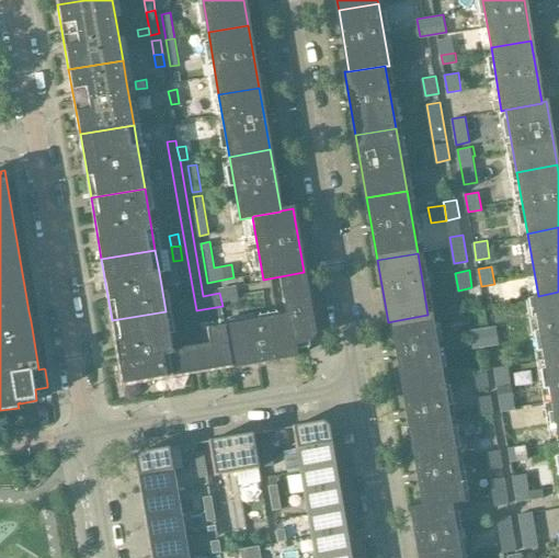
[(281,276),(287,309),(288,316),(294,343),(307,341),(309,341),(314,333),(304,272),(281,276)]
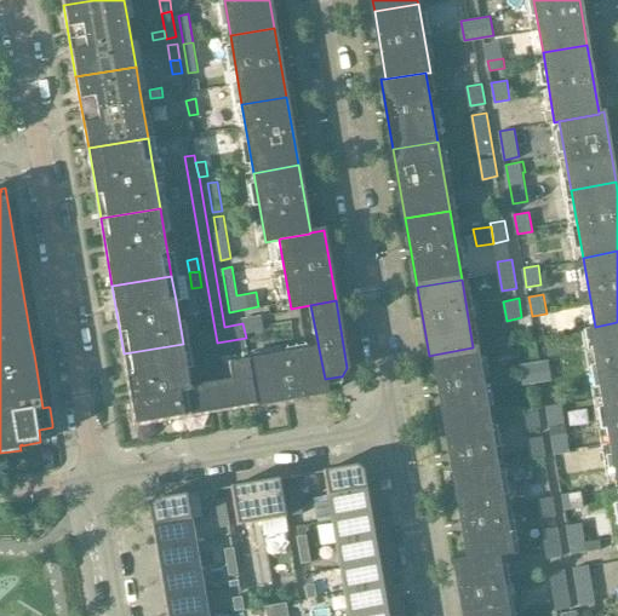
[(262,315),(242,318),(245,333),(264,330),(262,315)]
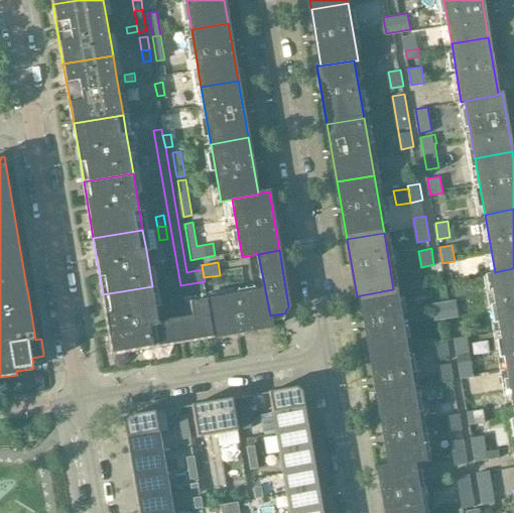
[(513,268),(495,272),(491,273),(500,330),(513,327),(513,268)]
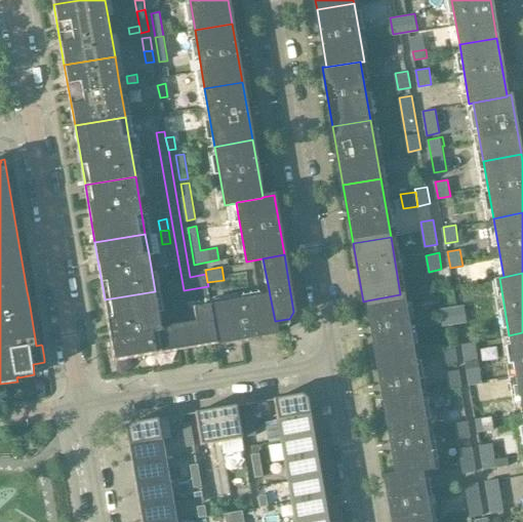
[(161,327),(158,312),(158,310),(155,291),(105,299),(108,318),(110,329),(111,336),(111,338),(115,360),(219,343),(213,305),(211,306),(211,305),(195,307),(197,321),(185,323),(161,327)]
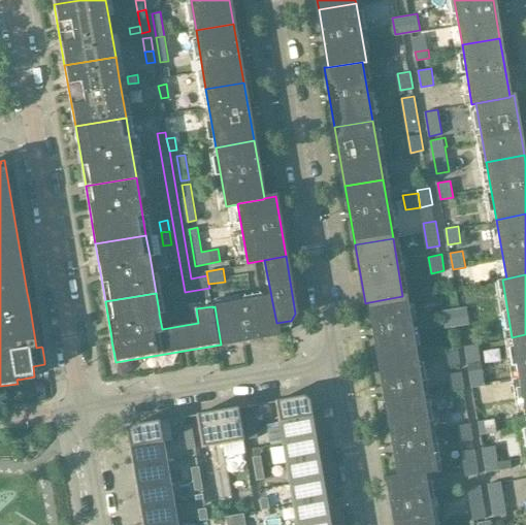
[(402,296),(369,302),(379,360),(417,354),(406,296),(402,296)]
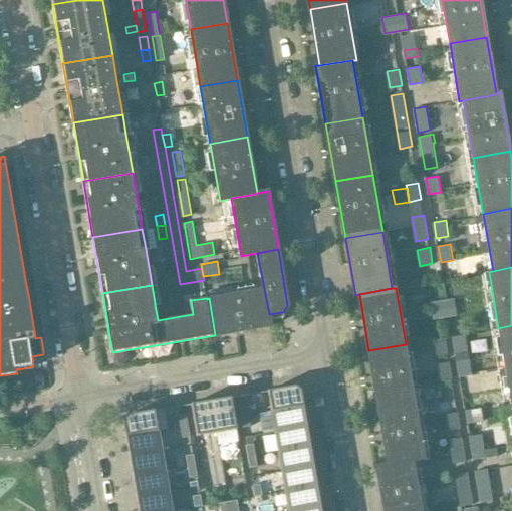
[(269,314),(264,289),(209,298),(215,335),(271,325),(269,314)]
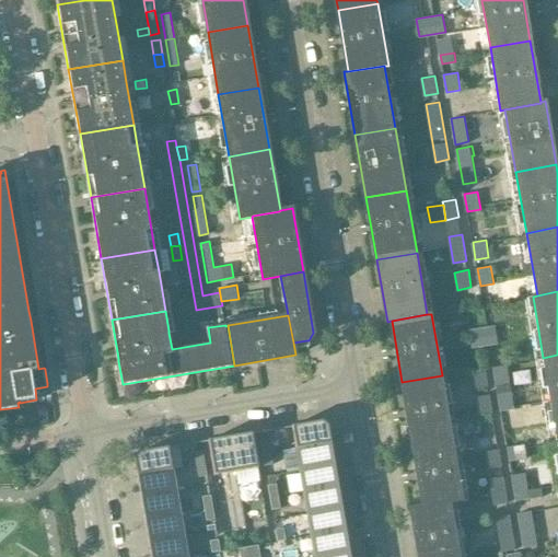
[(496,325),(481,327),(485,345),(499,343),(496,325)]
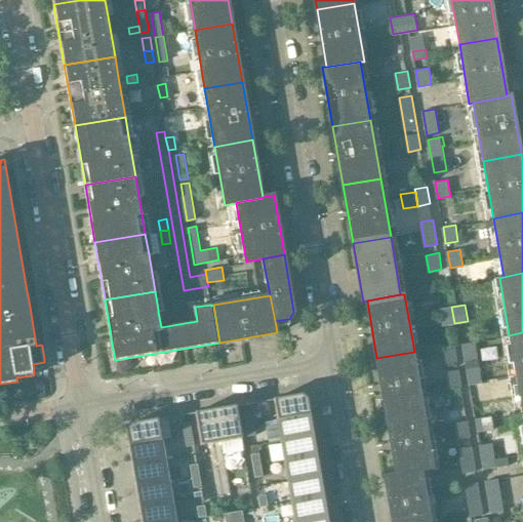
[(197,321),(195,307),(182,309),(184,321),(185,323),(197,321)]
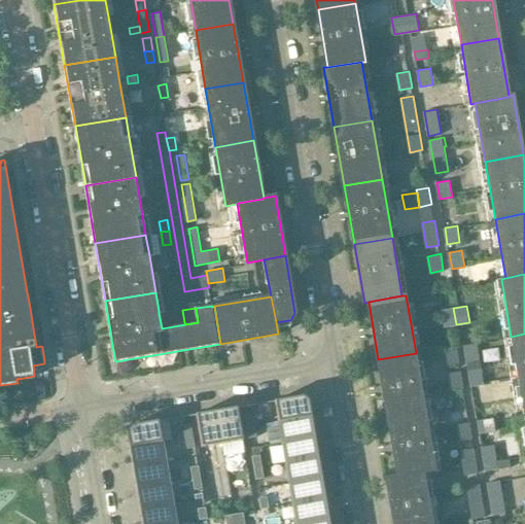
[(442,310),(445,326),(456,324),(453,308),(442,310)]
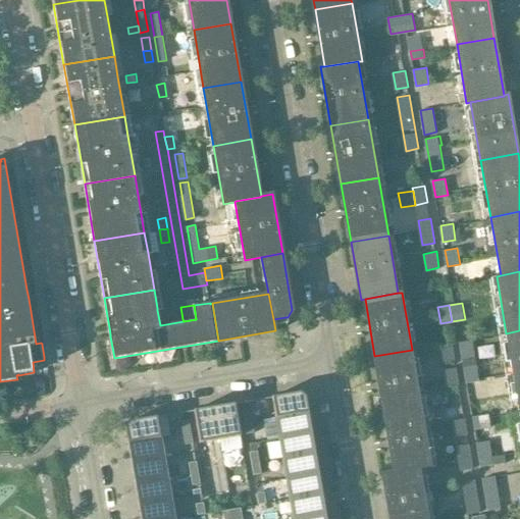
[(457,321),(461,341),(468,339),(465,320),(457,321)]
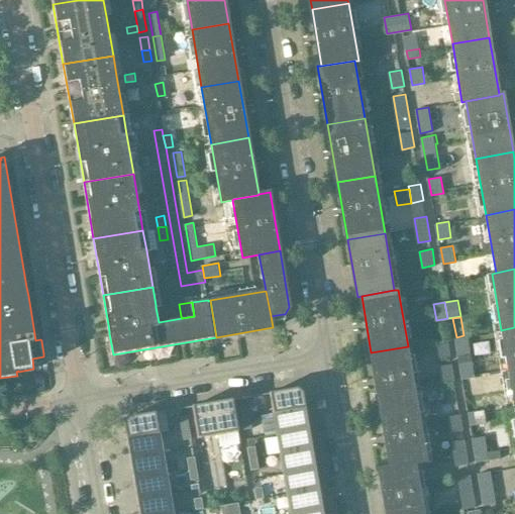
[(514,327),(501,330),(511,388),(514,387),(514,327)]
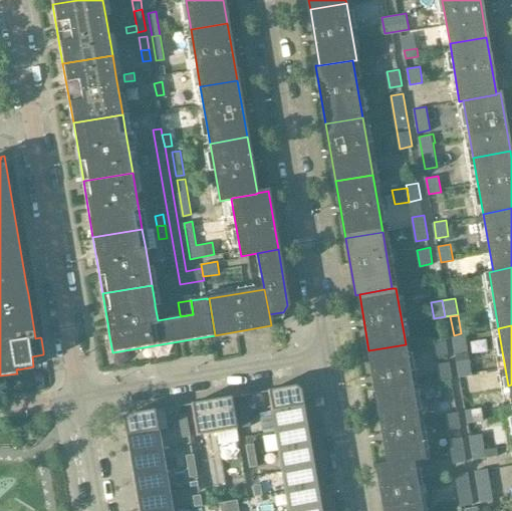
[(453,336),(456,352),(468,350),(465,334),(453,336)]
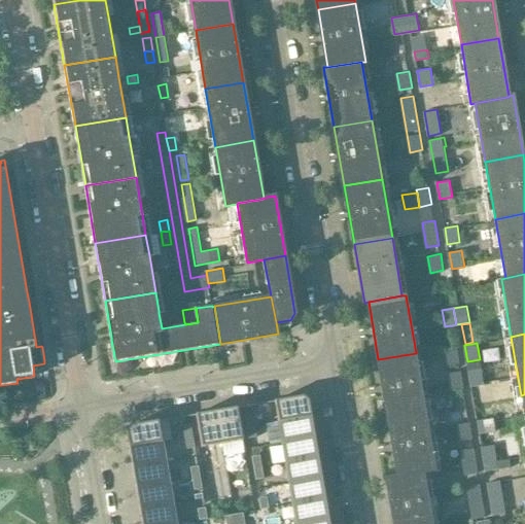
[(456,346),(444,348),(446,364),(459,362),(456,346)]
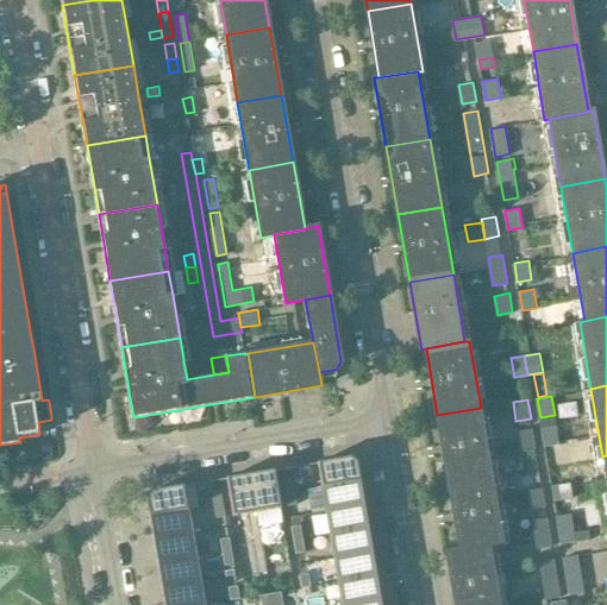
[(481,408),(437,415),(449,483),(493,476),(481,408)]
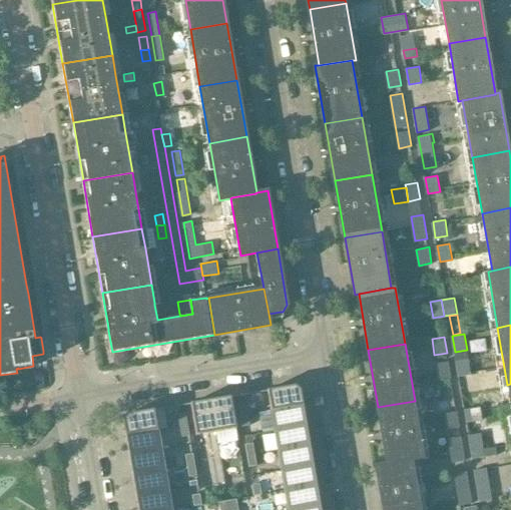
[(467,350),(455,352),(456,360),(468,358),(467,350)]
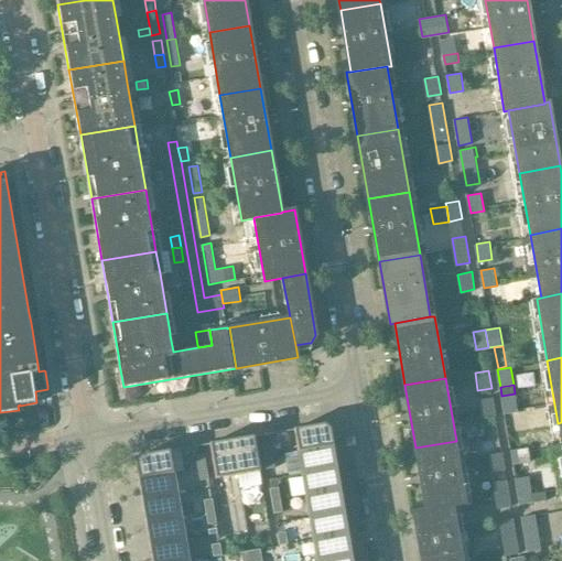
[(501,396),(505,413),(518,411),(515,394),(501,396)]
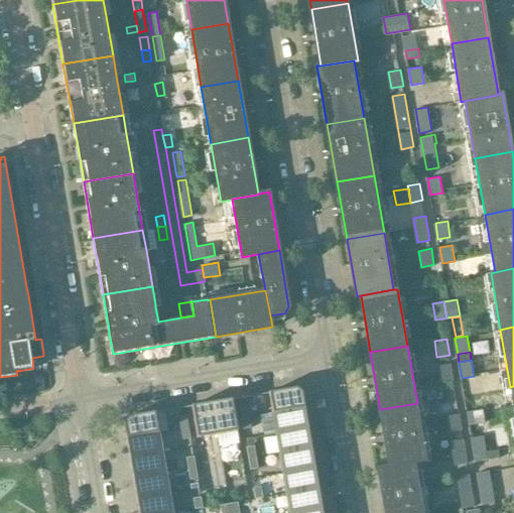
[(451,363),(438,365),(441,381),(454,379),(451,363)]
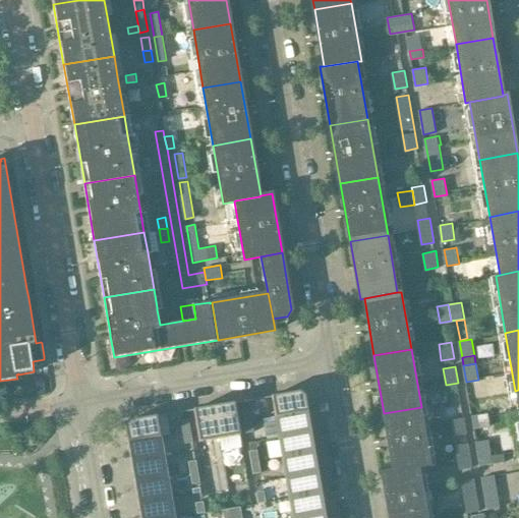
[(45,377),(37,378),(39,393),(47,392),(45,377)]
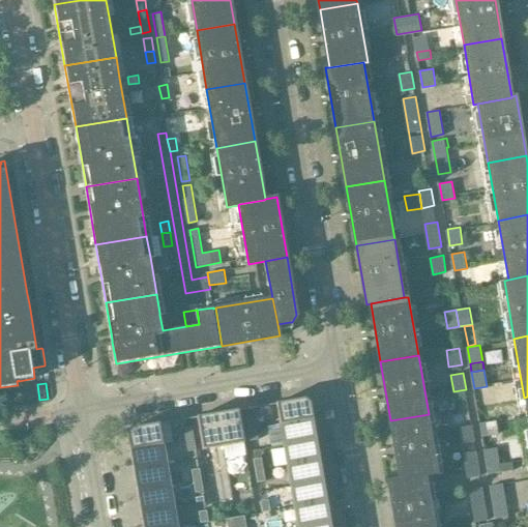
[(277,402),(281,422),(314,416),(312,401),(305,397),(277,402)]
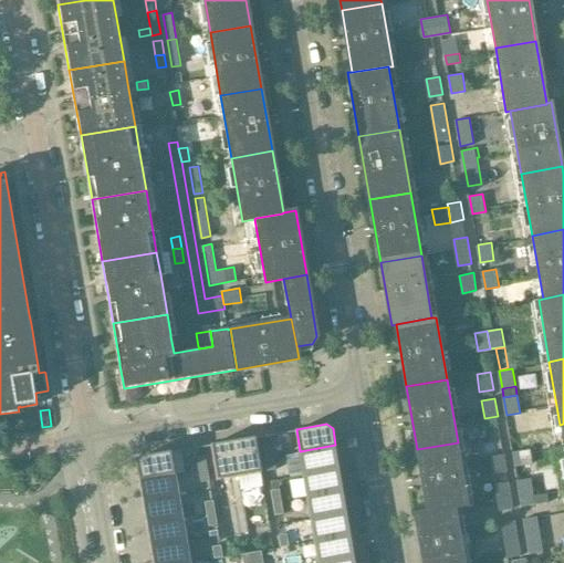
[(256,436),(233,440),(240,475),(262,471),(256,436)]
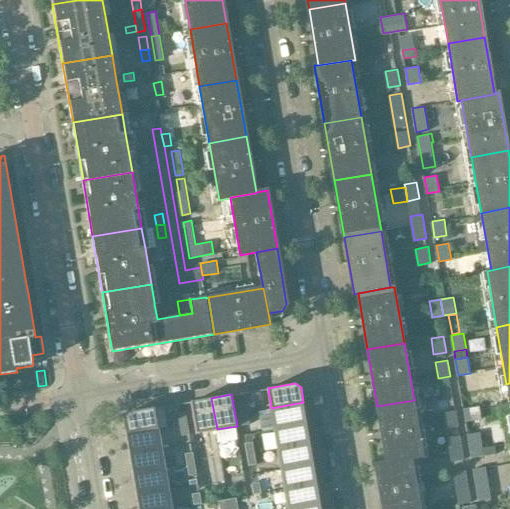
[(217,429),(211,398),(191,401),(197,433),(217,429)]
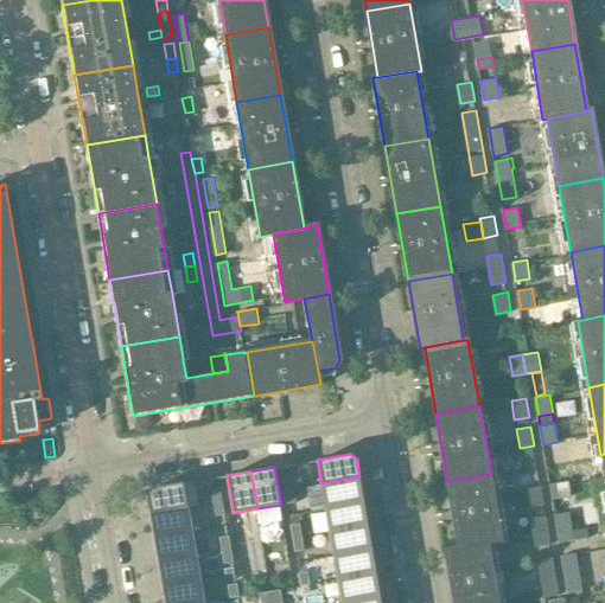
[(503,541),(491,474),(447,481),(459,547),(489,544),(496,543),(503,541)]
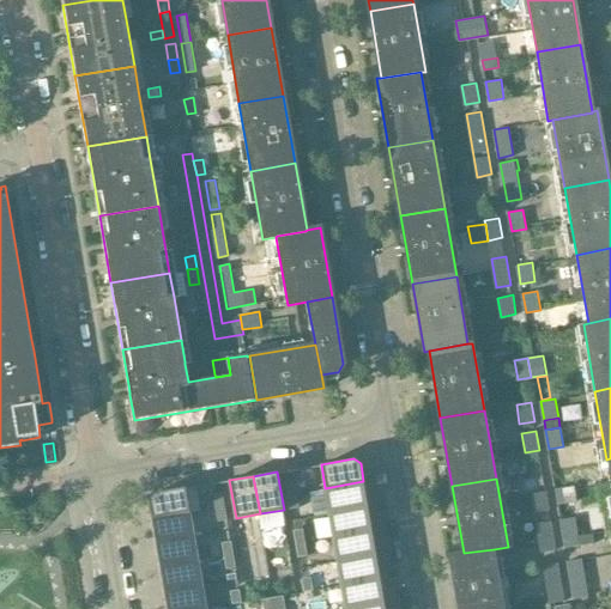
[(286,481),(289,494),(297,493),(296,480),(286,481)]
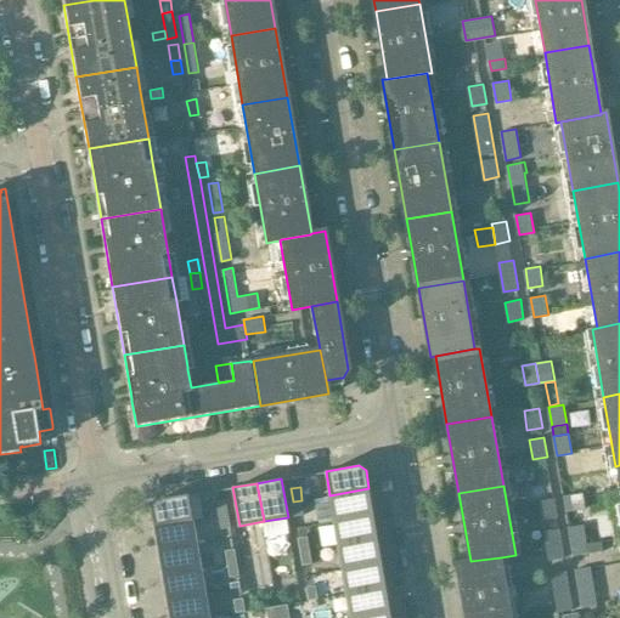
[(373,512),(368,488),(330,495),(334,520),(373,512)]
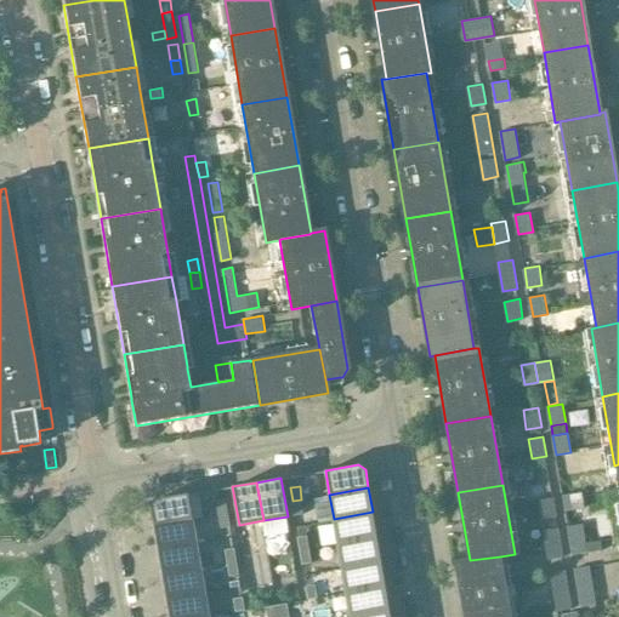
[(563,495),(566,509),(585,506),(583,491),(563,495)]
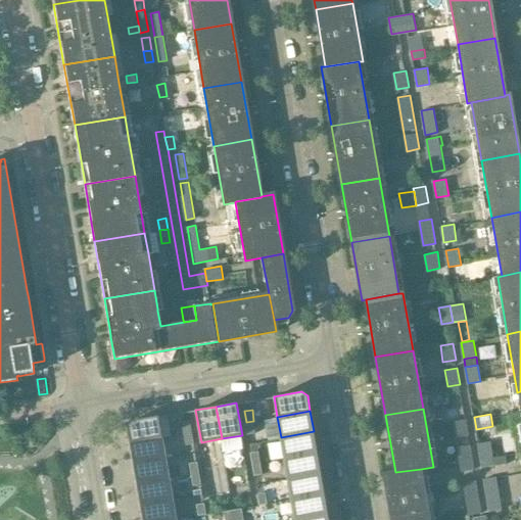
[(161,436),(158,416),(130,421),(126,427),(129,442),(161,436)]
